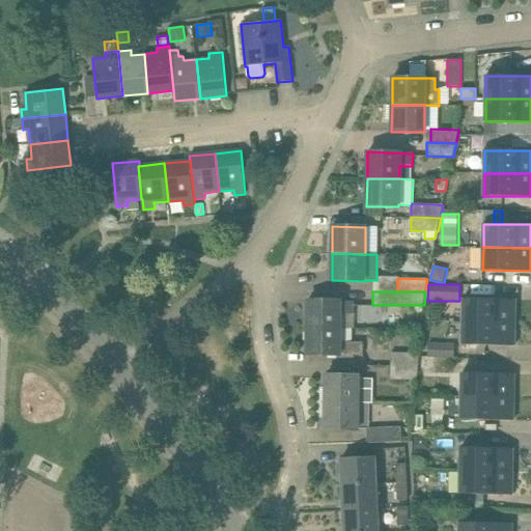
[(462,322),(510,323),(511,310),(515,310),(515,300),(463,298),(462,322)]
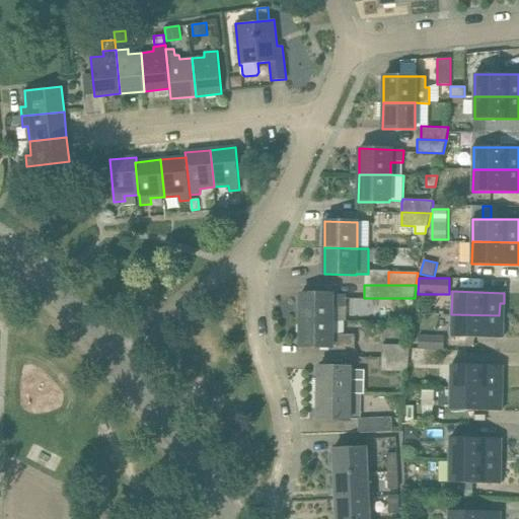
[(300,320),(332,321),(332,307),(346,307),(346,295),(332,295),(332,294),(301,294),(300,320)]
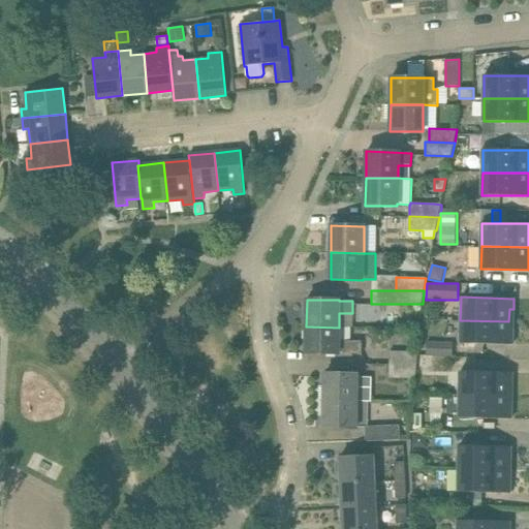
[(508,321),(460,320),(460,343),(512,344),(514,334),(508,334),(508,321)]
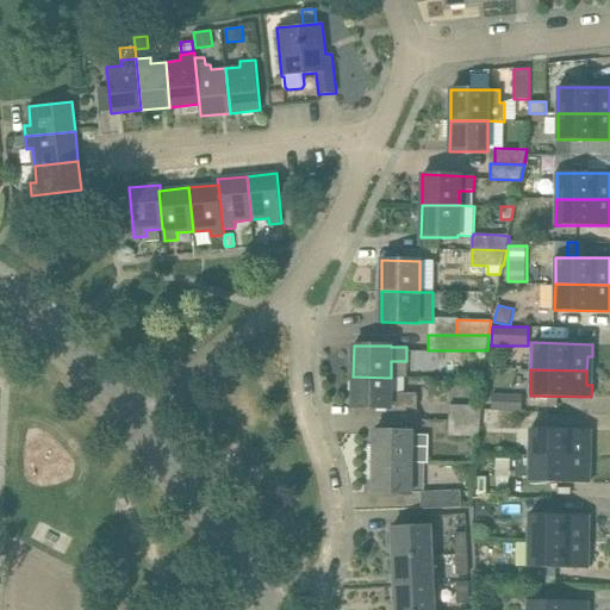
[(391,378),(353,377),(353,408),(390,408),(390,410),(408,410),(408,409),(417,409),(417,393),(390,393),(391,378)]
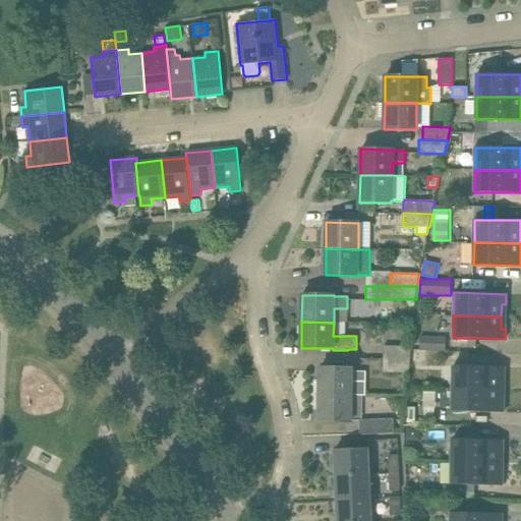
[(421,336),(420,350),(446,352),(447,338),(421,336)]
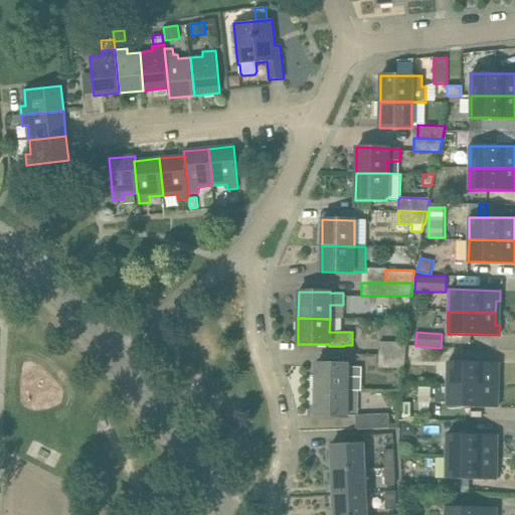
[(379,342),(378,355),(406,356),(406,349),(407,342),(379,342)]
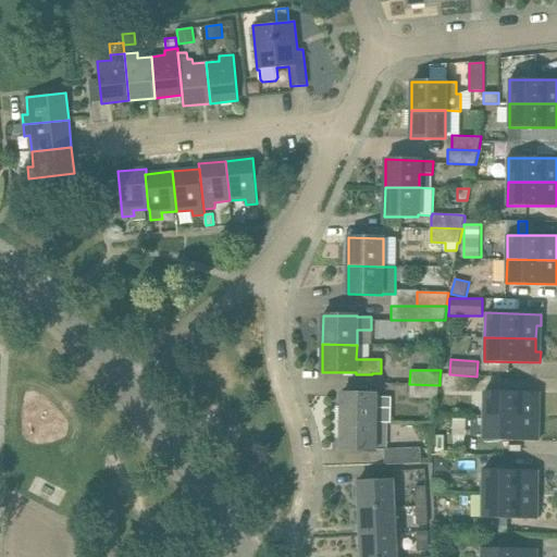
[(438,398),(438,390),(440,385),(409,384),(409,398),(438,398)]
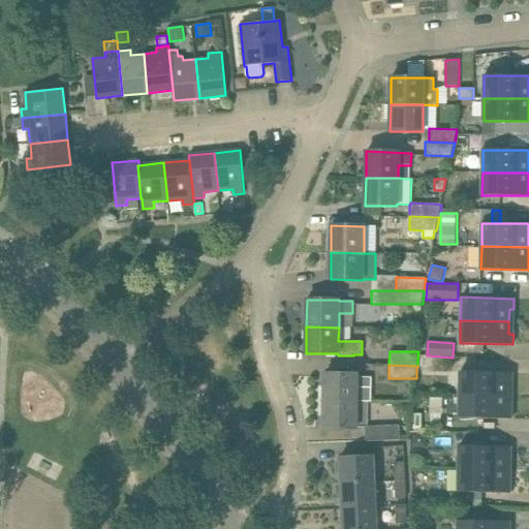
[(460,395),(507,396),(507,382),(512,382),(512,373),(460,371),(460,395)]
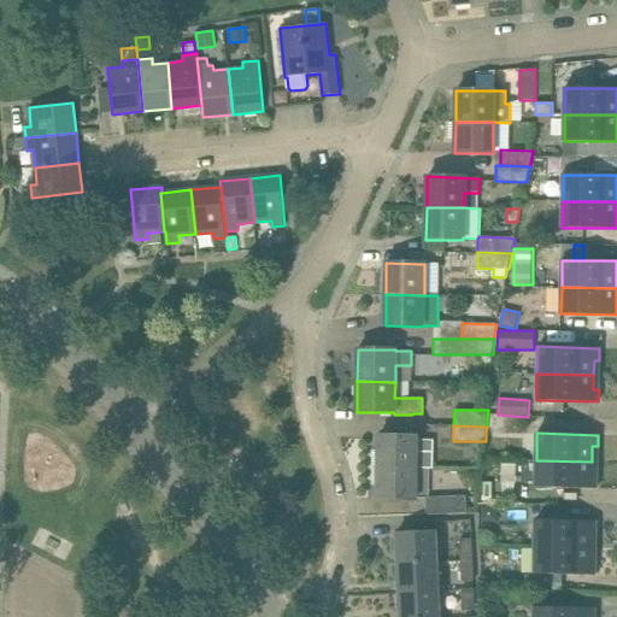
[(378,468),(417,468),(418,438),(378,436),(378,468)]
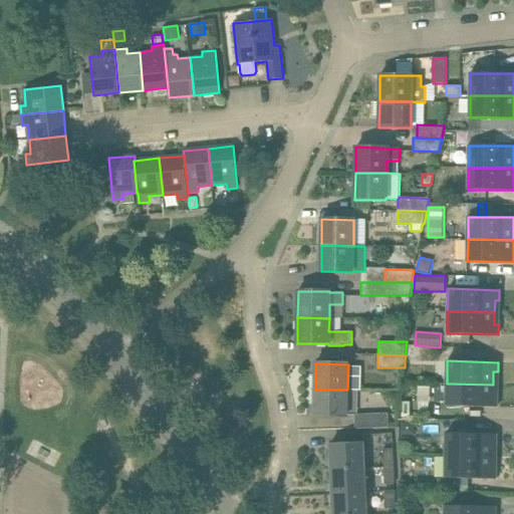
[(493,384),(447,383),(446,406),(497,407),(497,397),(493,397),(493,384)]
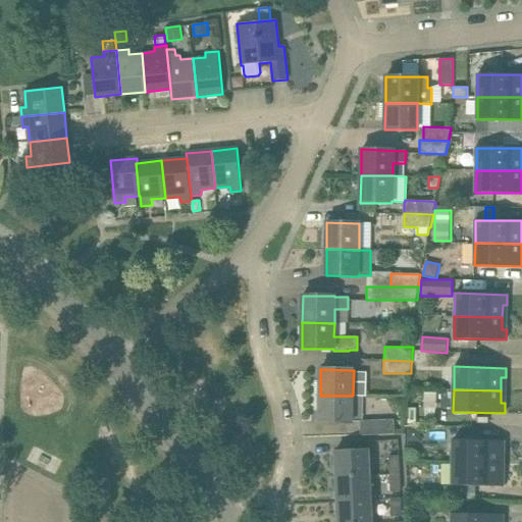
[(353,396),(320,396),(320,422),(352,422),(353,396)]
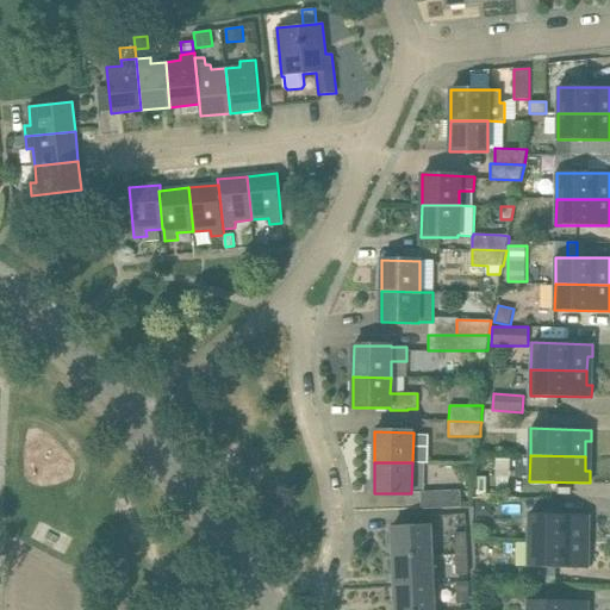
[(462,506),(461,490),(422,491),(422,508),(462,506)]
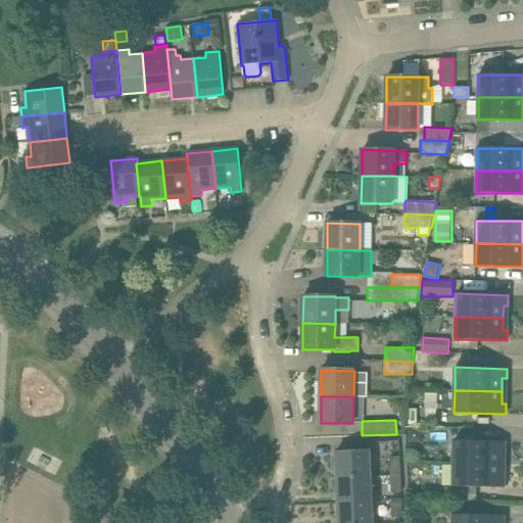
[(454,464),(501,465),(501,452),(506,452),(506,441),(454,441),(454,464)]
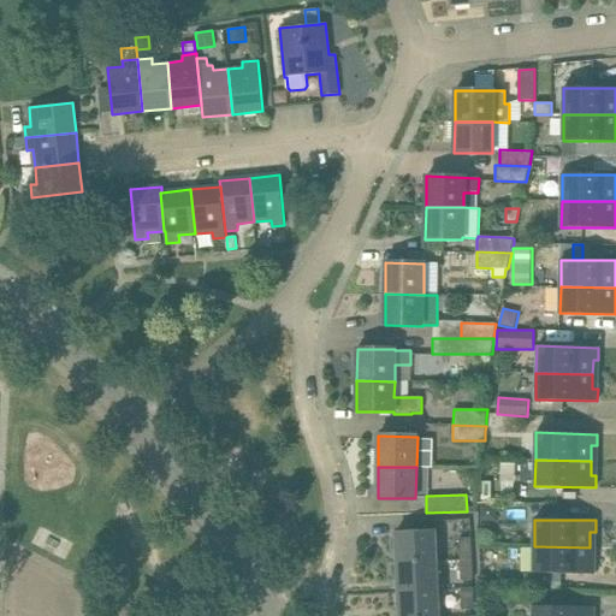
[(395,533),(397,562),(438,560),(437,532),(395,533)]
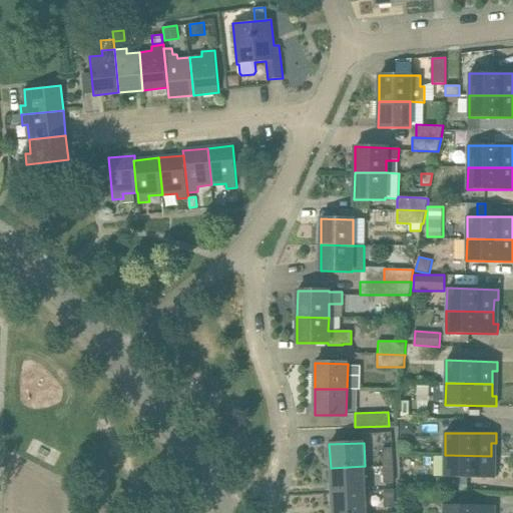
[(382,448),(383,465),(394,465),(393,448),(382,448)]
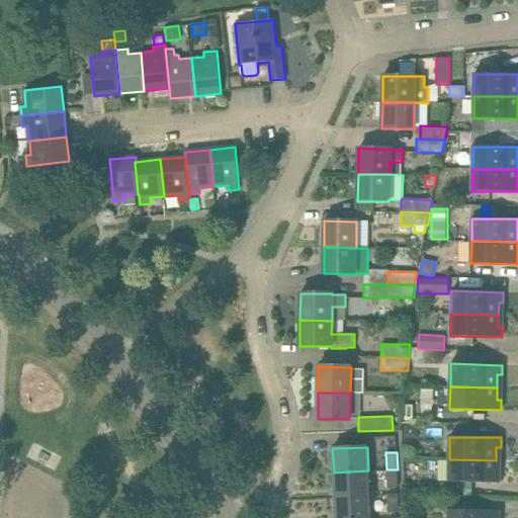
[(496,472),(496,460),(449,459),(448,483),(442,483),(442,495),(475,495),(475,483),(500,483),(500,472),(496,472)]
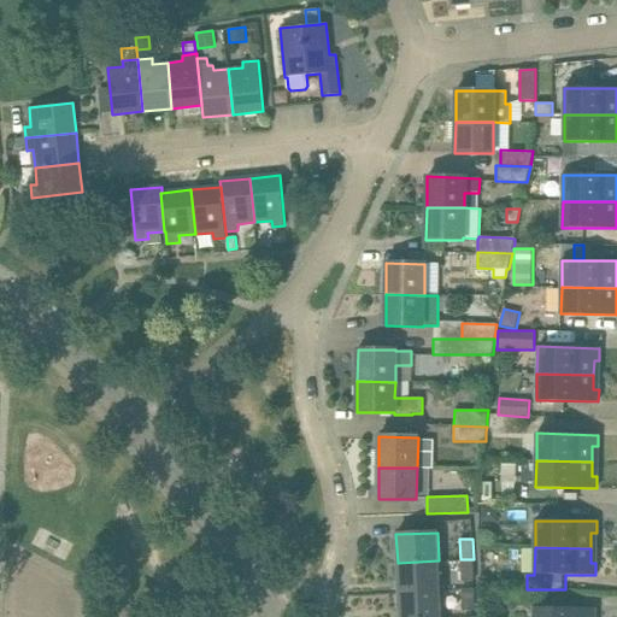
[(474,559),(460,559),(462,581),(475,581),(474,559)]
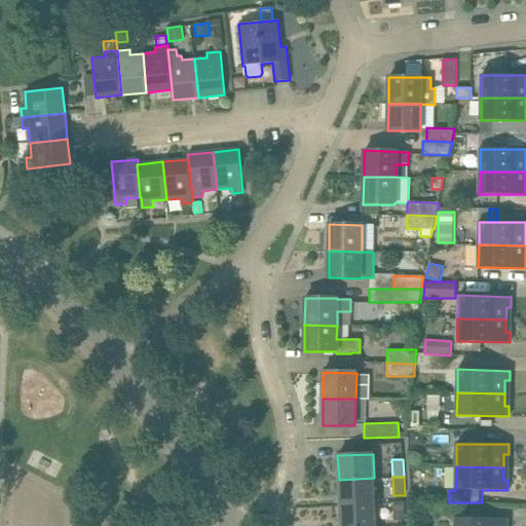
[(339,480),(340,504),(375,503),(374,478),(339,480)]
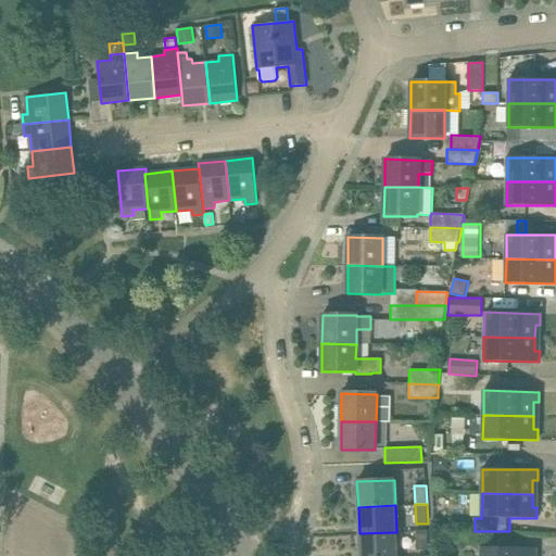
[(417,551),(429,550),(428,530),(416,531),(417,551)]
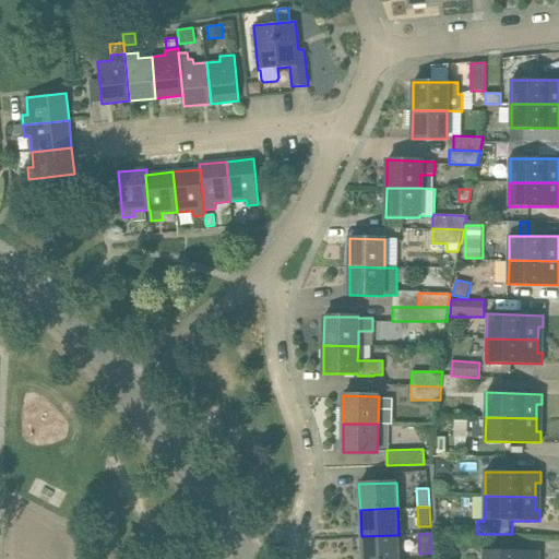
[(361,536),(361,558),(399,558),(399,535),(361,536)]
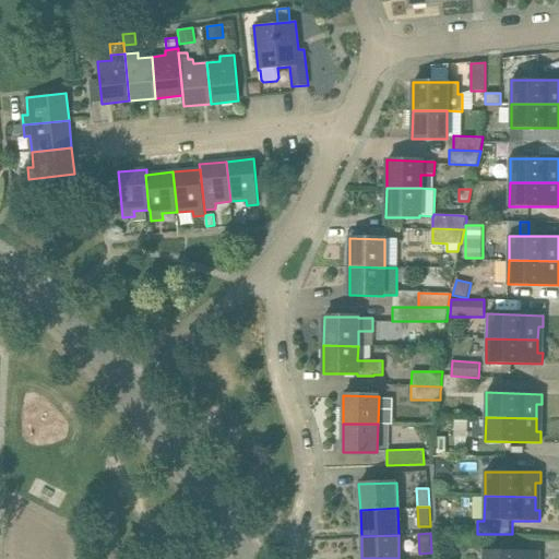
[(496,538),(496,549),(511,550),(512,539),(496,538)]
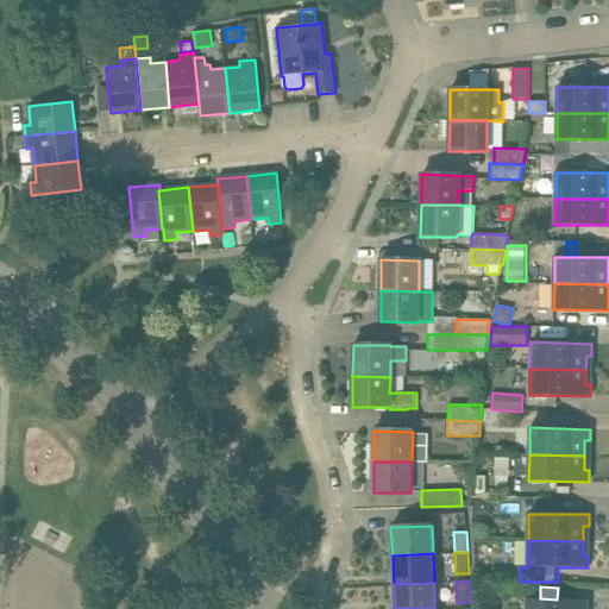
[(526,608),(586,608),(588,600),(557,600),(540,598),(527,598),(526,608)]
